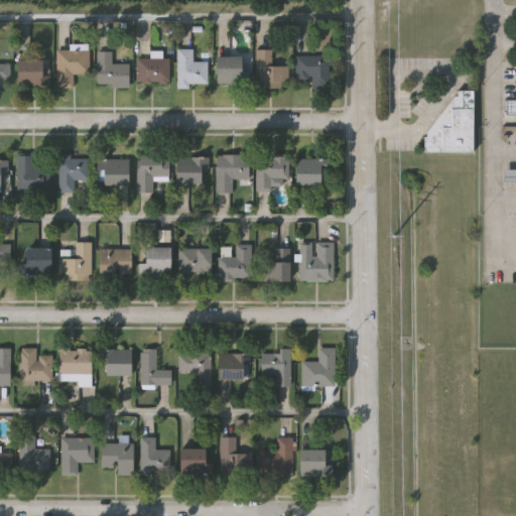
[(177,86),(177,49),(191,49),(191,61),(207,61),(207,86),(177,86)]
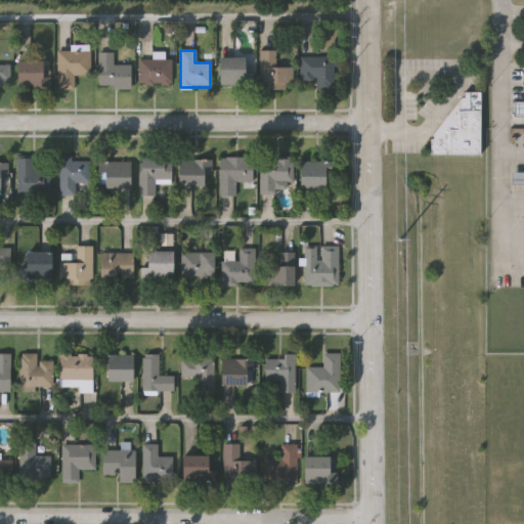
[(293,88),(259,88),(259,50),(275,50),(275,67),(293,67),(293,88)]
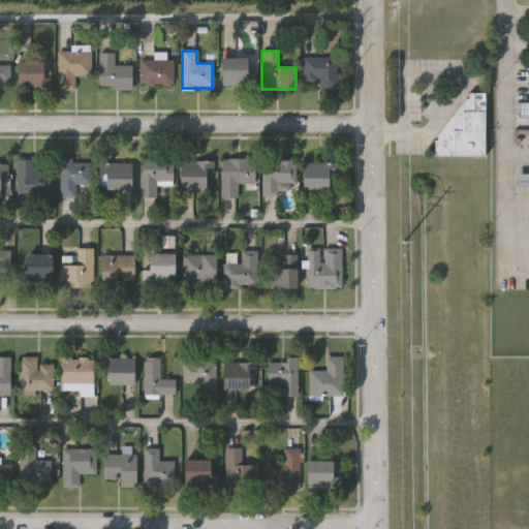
[(90,52),(90,76),(74,76),(74,89),(58,89),(58,52),(90,52)]
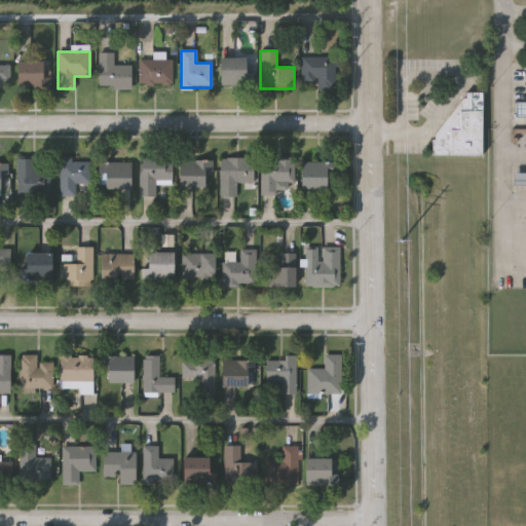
[(99,52),(113,52),(113,65),(130,65),(130,88),(99,88),(99,52)]
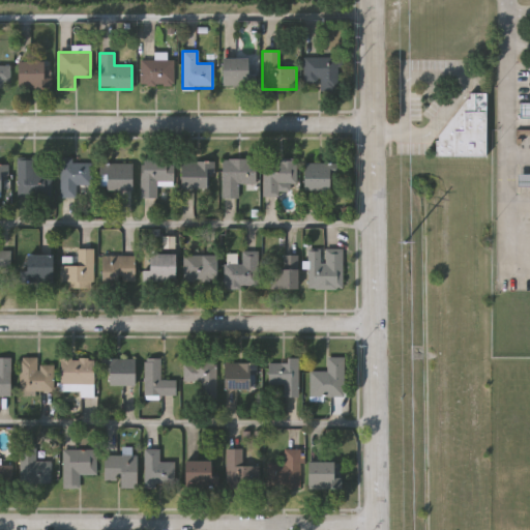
[(302,57),(339,57),(339,88),(319,88),(319,83),(302,83),(302,57)]
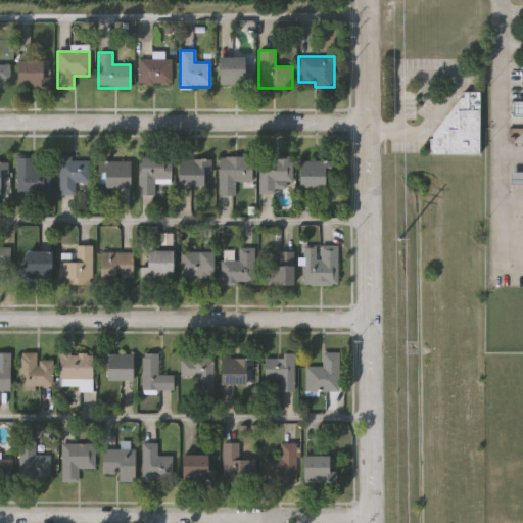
[(250,57),(250,84),(220,84),(220,57),(250,57)]
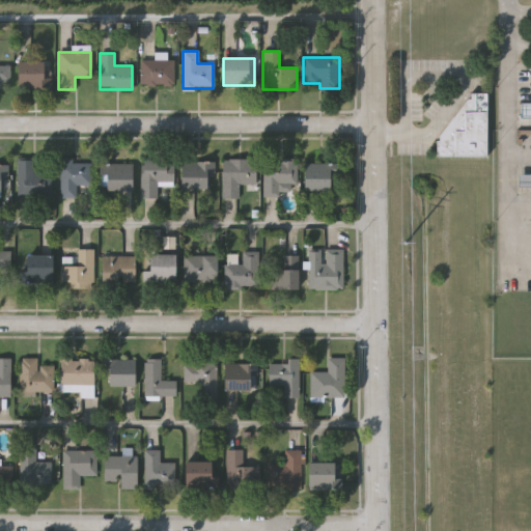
[(140,86),(140,60),(174,60),(174,86),(140,86)]
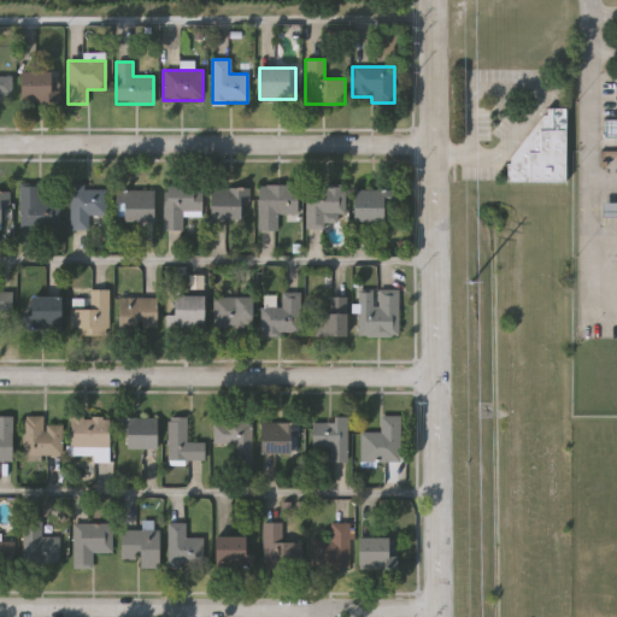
[(53,71),(53,103),(22,103),(22,71),(53,71)]
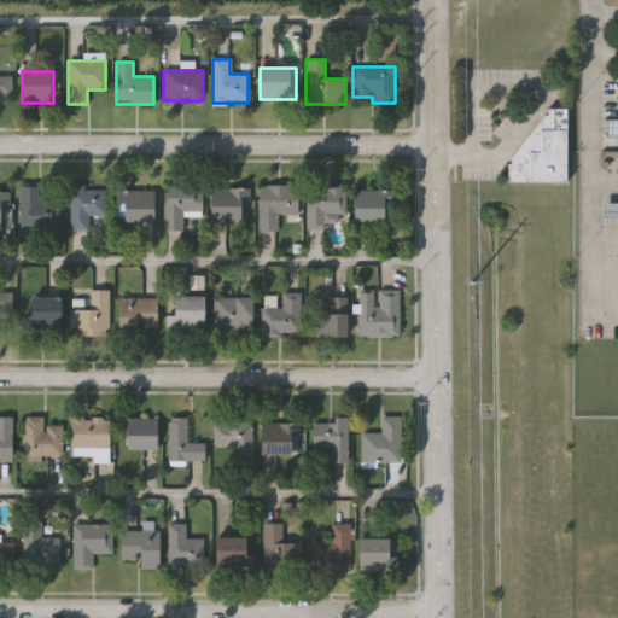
[(0,101),(0,76),(11,76),(11,101),(0,101)]
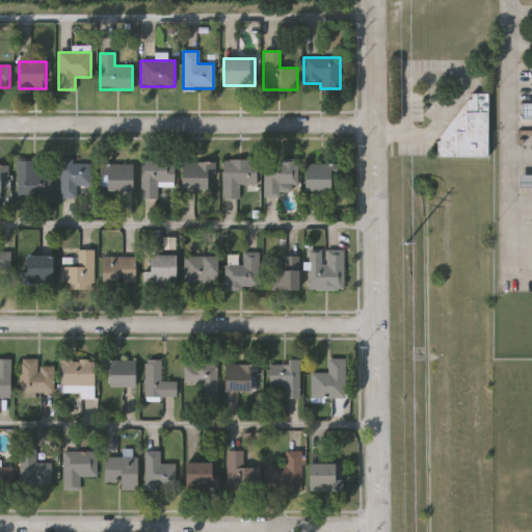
[(486,156),(437,156),(437,141),(440,141),(440,135),(468,99),(471,99),(471,92),(487,92),(486,156)]
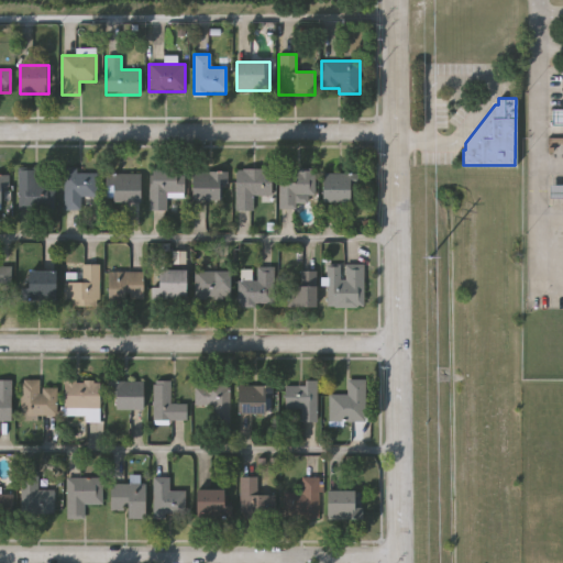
[(235,168),(271,168),(271,195),(252,195),(252,210),(235,210),(235,168)]
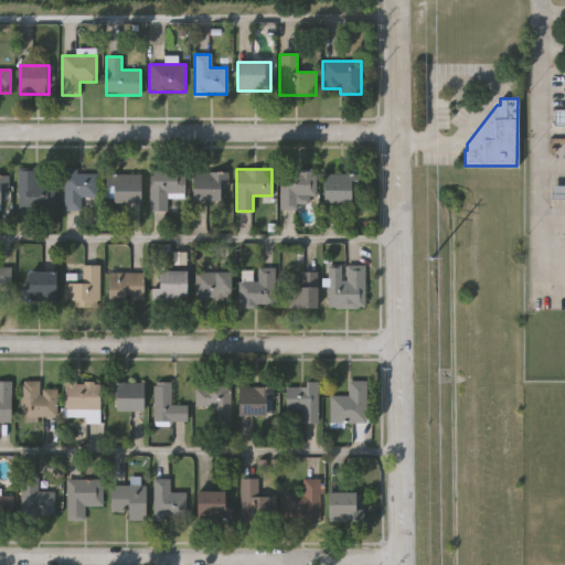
[(18,210),(18,170),(36,170),(36,183),(53,183),(53,210),(18,210)]
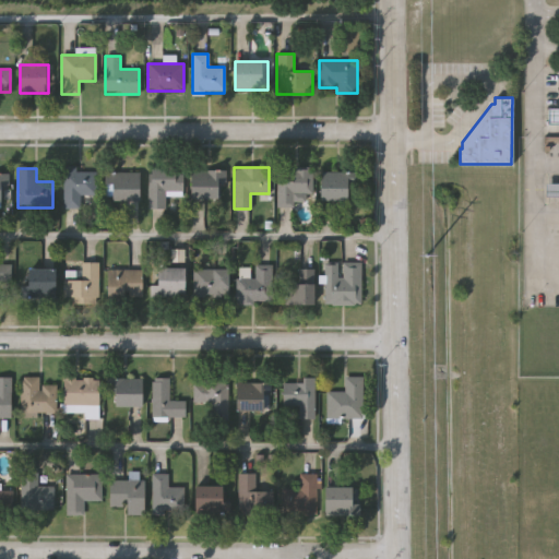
[(182,195),(165,195),(165,209),(147,209),(149,168),(182,169),(182,195)]
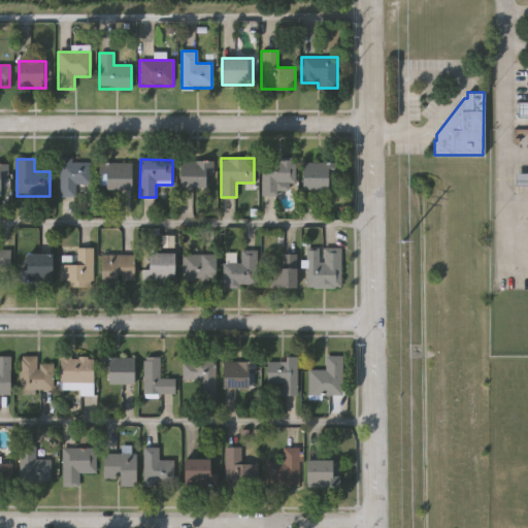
[(182,160),(212,160),(212,187),(182,187),(182,160)]
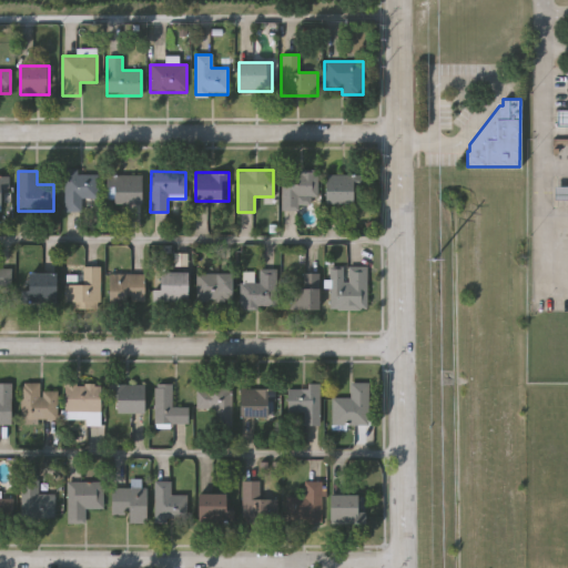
[(97,173),(97,199),(81,199),(81,212),(64,212),(64,173),(97,173)]
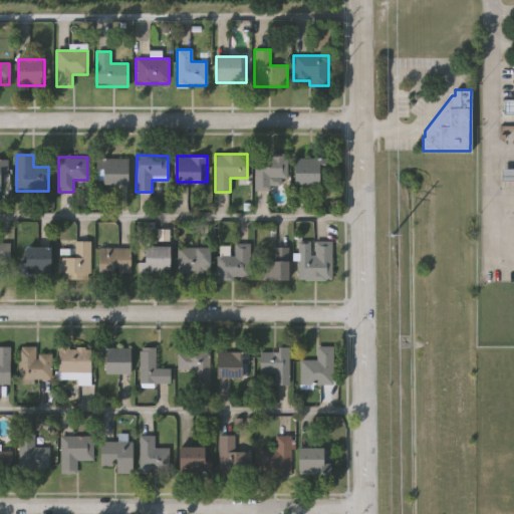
[(287,157),(287,178),(270,178),(270,190),(253,190),(253,157),(287,157)]
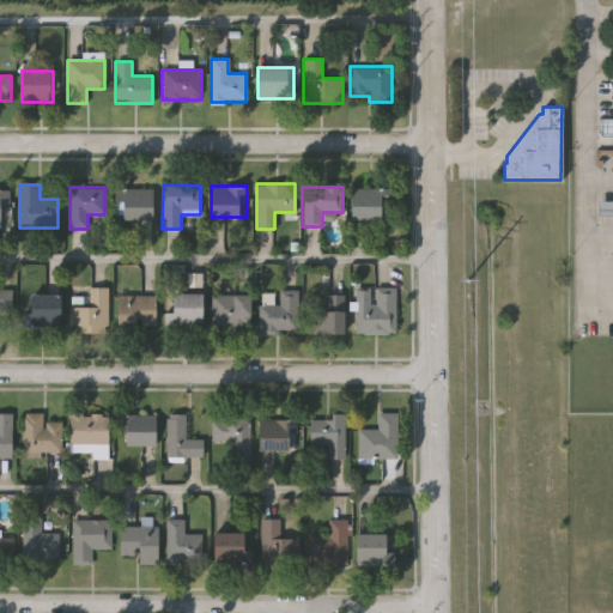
[(155,219),(119,219),(119,188),(155,188),(155,219)]
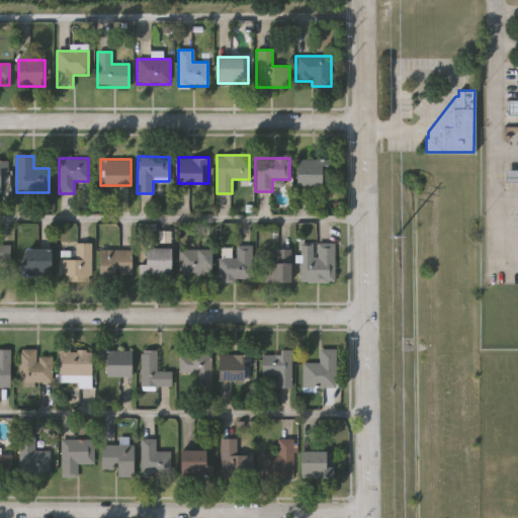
[(297,188),(297,159),(325,159),(325,188),(297,188)]
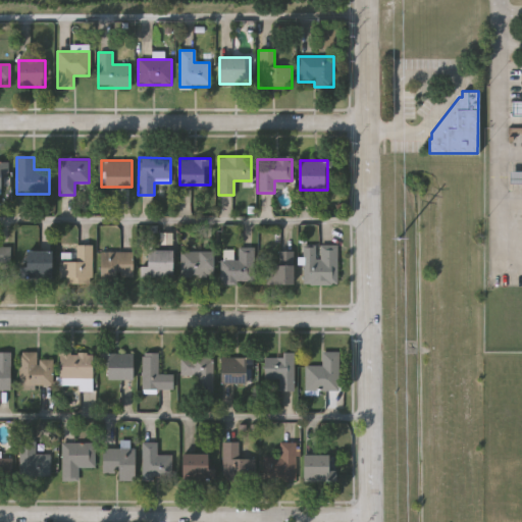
[(521,180),(510,180),(510,169),(521,169),(521,180)]
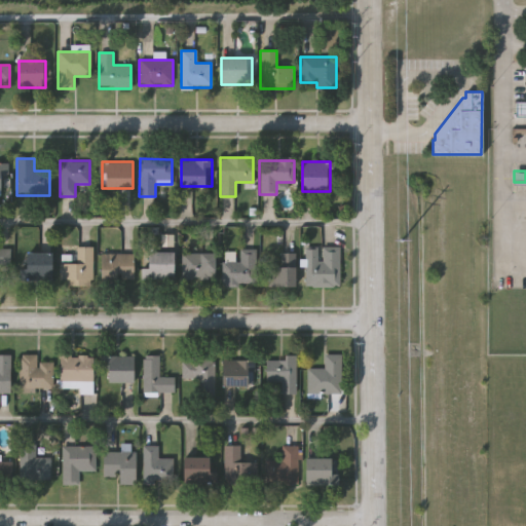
[(91,247),(91,285),(59,285),(59,263),(76,263),(76,247),(91,247)]
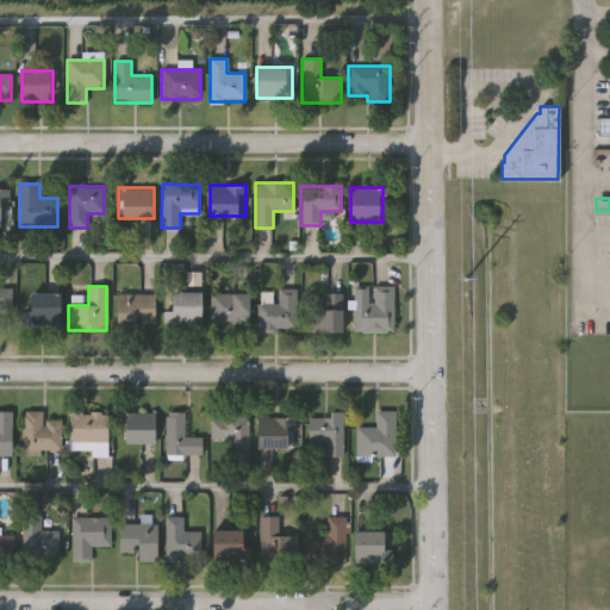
[(354,288),(371,288),(371,286),(394,287),(394,332),(353,332),(354,288)]
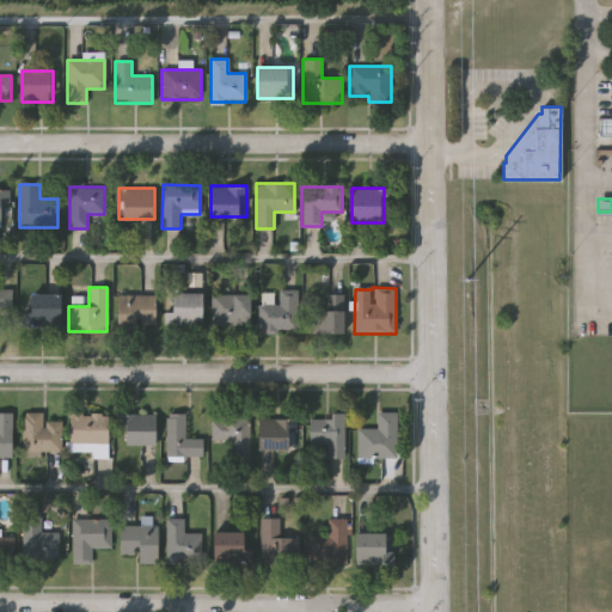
[(0,289),(11,289),(11,310),(0,310),(0,289)]
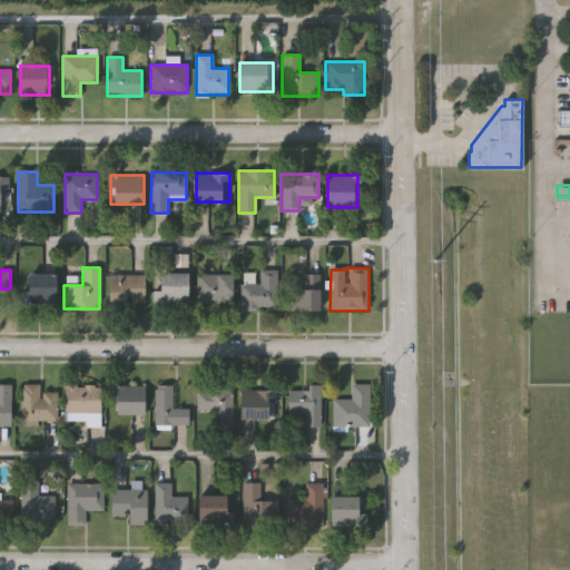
[(259,283),(259,273),(278,273),(278,308),(242,308),(242,283),(259,283)]
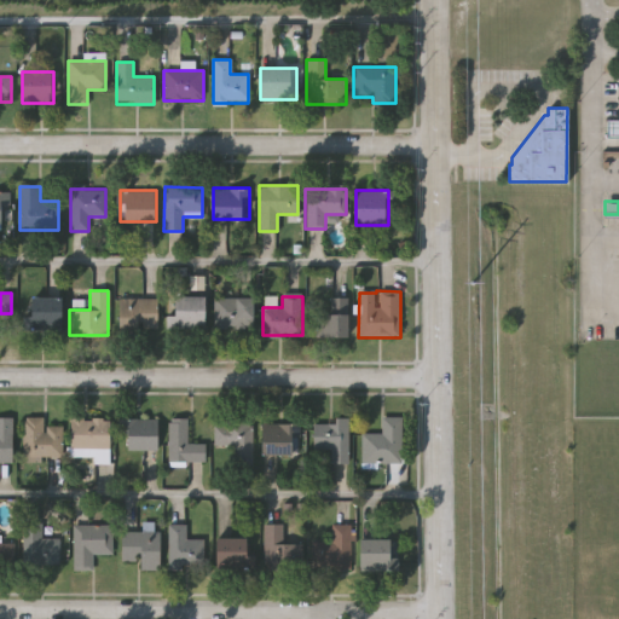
[(63,298),(63,330),(33,330),(33,298),(63,298)]
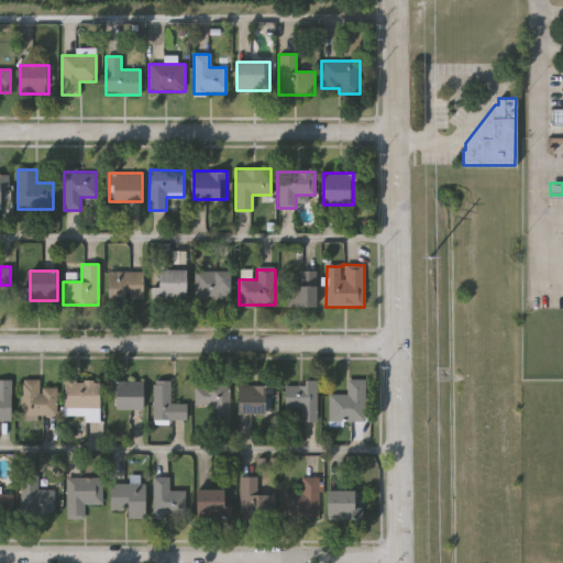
[(187,271),(187,299),(153,299),(153,288),(159,288),(159,271),(187,271)]
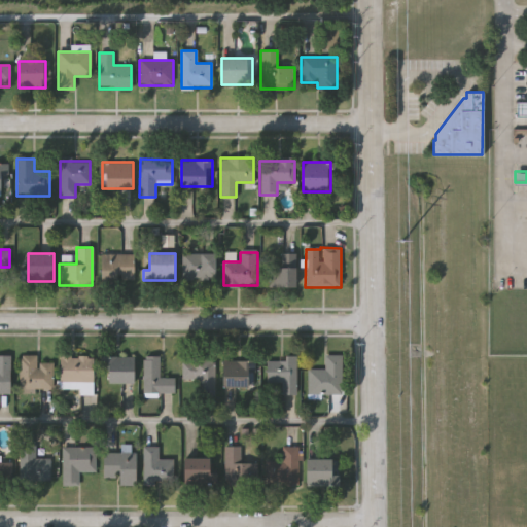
[(181,279),(181,253),(216,253),(216,279),(181,279)]
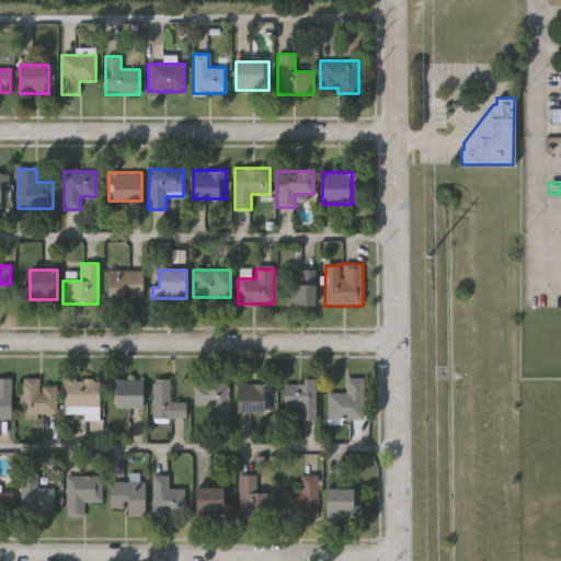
[(107,271),(142,271),(142,299),(107,299),(107,271)]
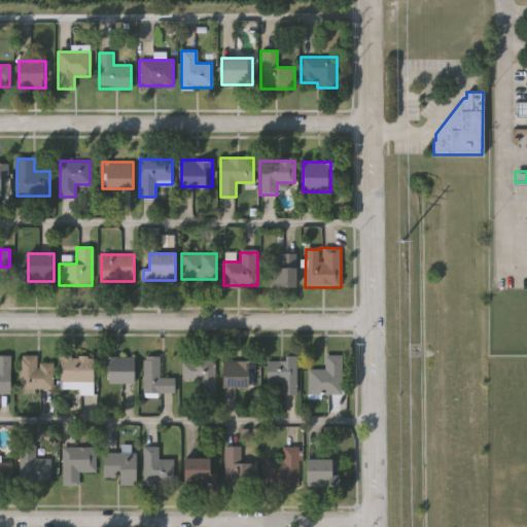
[(296,287),(272,287),(272,256),(296,256),(296,287)]
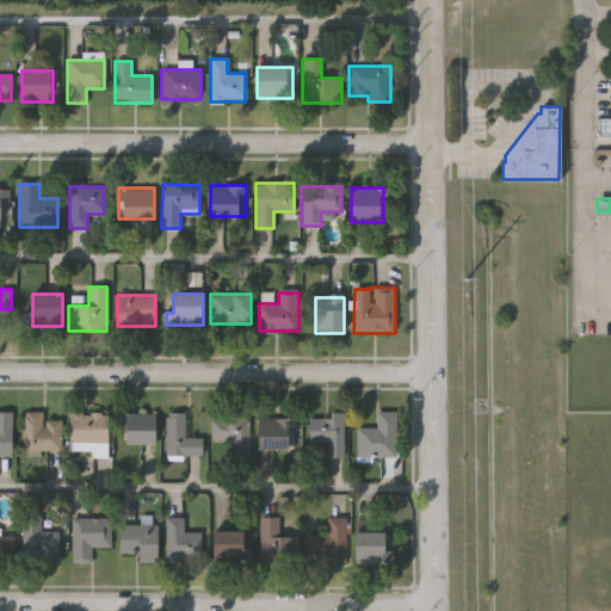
[(11,456),(0,456),(0,412),(11,412),(11,456)]
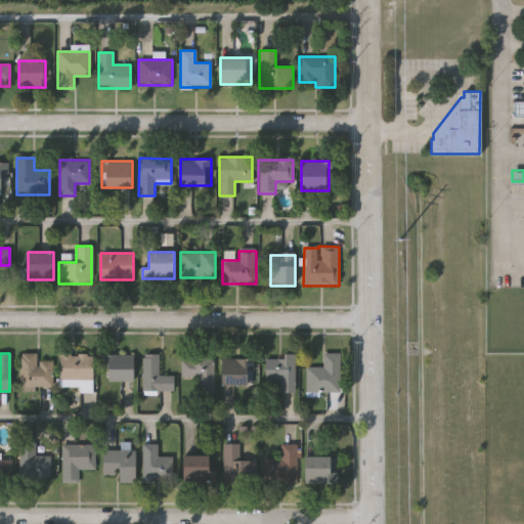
[(52,360),(52,389),(19,389),(19,353),(37,353),(37,360),(52,360)]
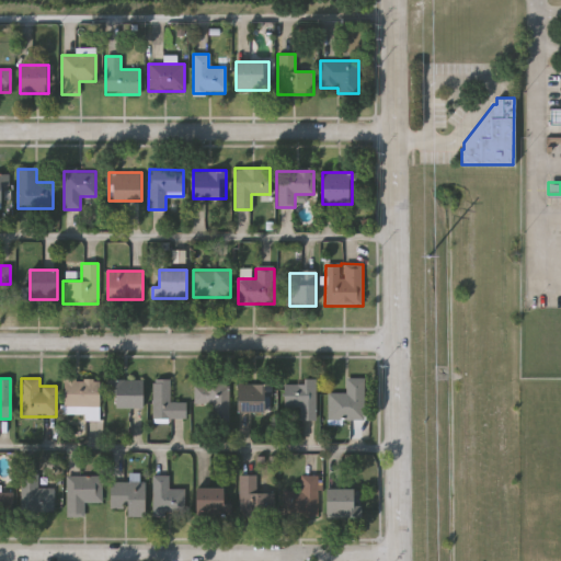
[(364,378),(364,420),(328,420),(328,392),(346,392),(346,378),(364,378)]
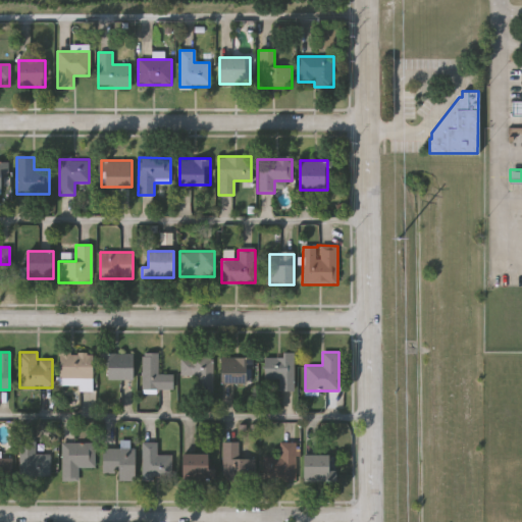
[(59,387),(59,353),(93,353),(92,387),(59,387)]
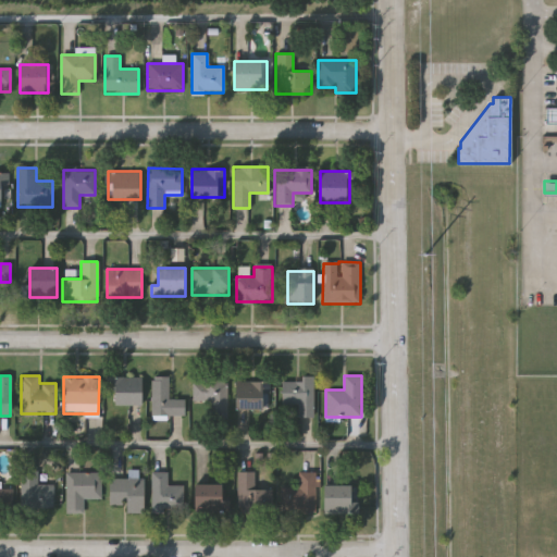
[(143,405),(108,405),(108,376),(143,376),(143,405)]
